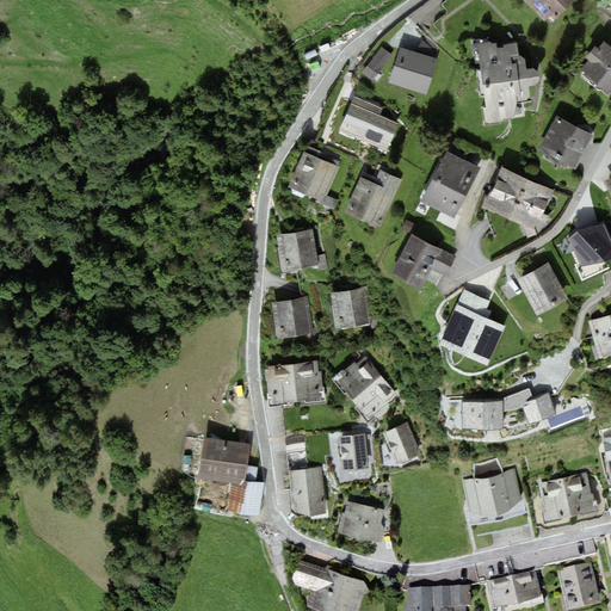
[(524,0),(549,26),(576,0),(524,0)]
